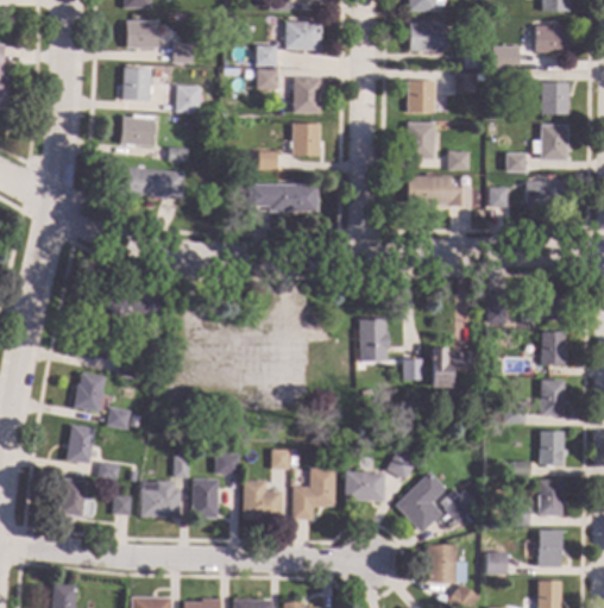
[(289,0),(289,11),(269,10),(269,0),(289,0)]
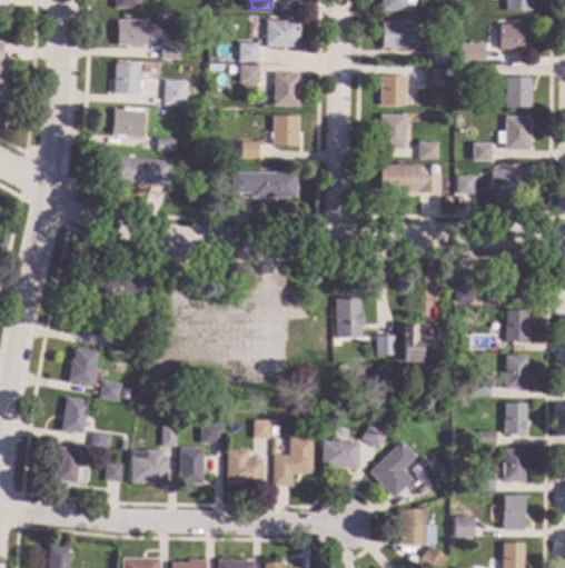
[(416,0),(416,5),(408,5),(408,10),(383,10),(383,0),(416,0)]
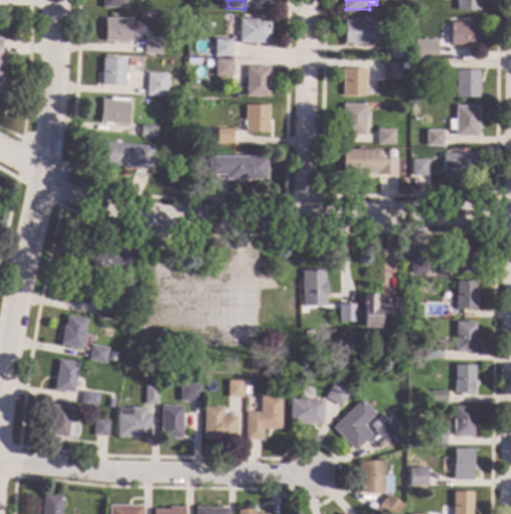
[(482,0),(482,9),(459,9),(459,0),(482,0)]
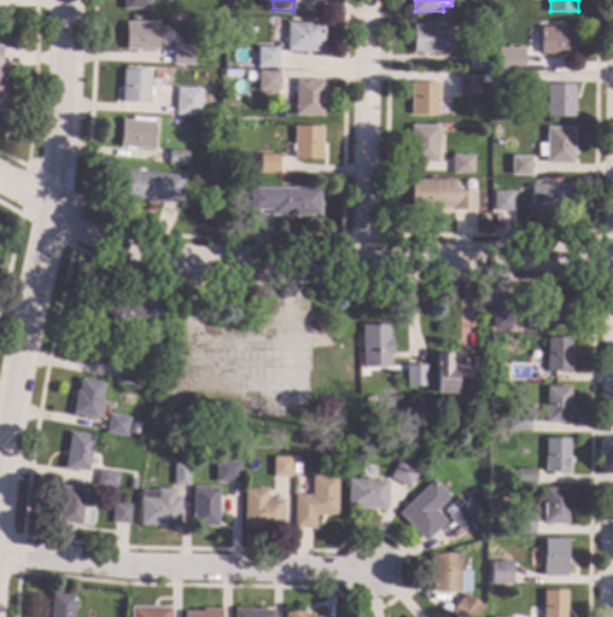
[(162,48),(129,48),(128,21),(162,21),(162,48)]
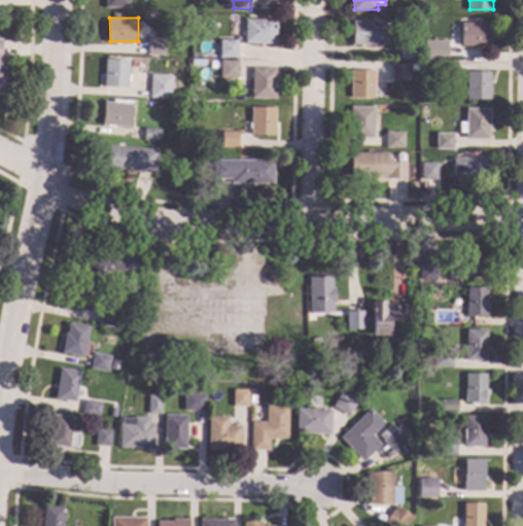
[(278,20),(278,43),(247,42),(248,19),(278,20)]
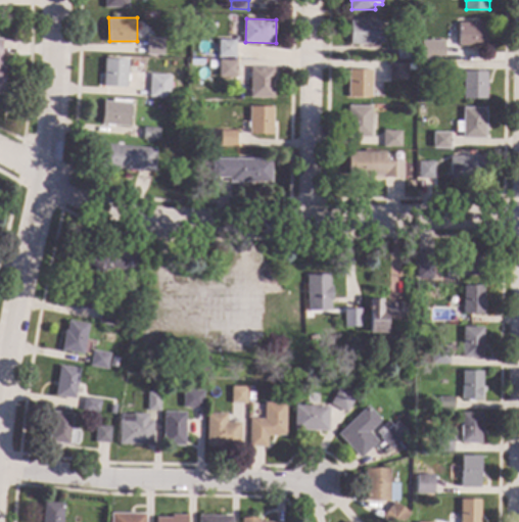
[(380,20),(380,32),(386,32),(385,42),(380,42),(380,44),(351,43),(352,19),(380,20)]
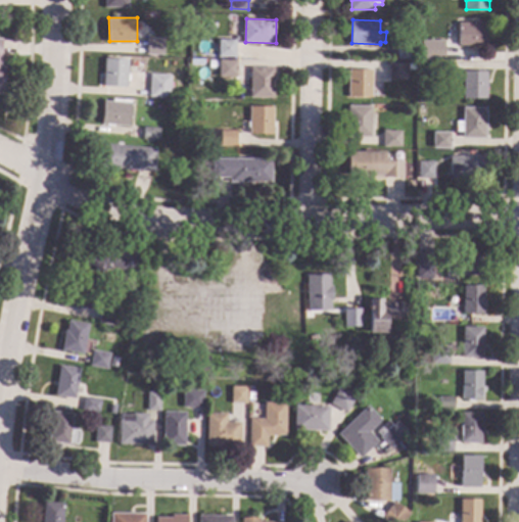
[(487,45),(460,45),(460,21),(487,21),(487,45)]
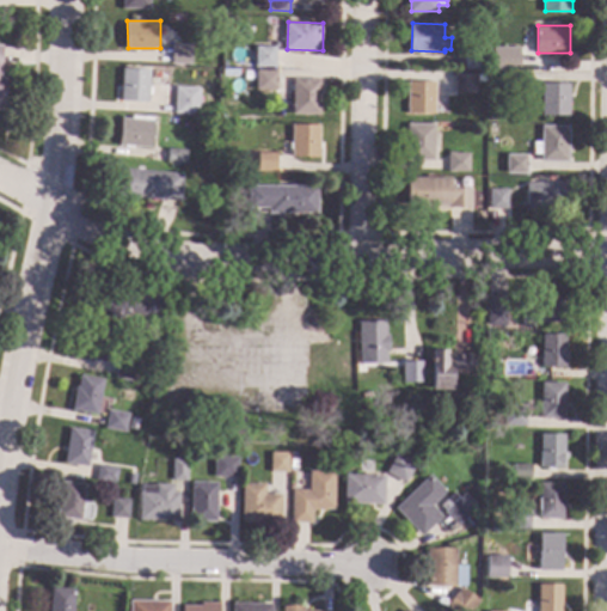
[(195,63),(175,63),(175,43),(195,43),(195,63)]
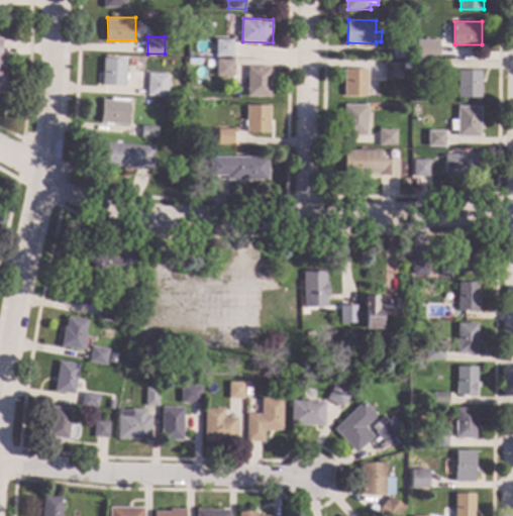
[(234,56),(217,56),(217,38),(234,38),(234,56)]
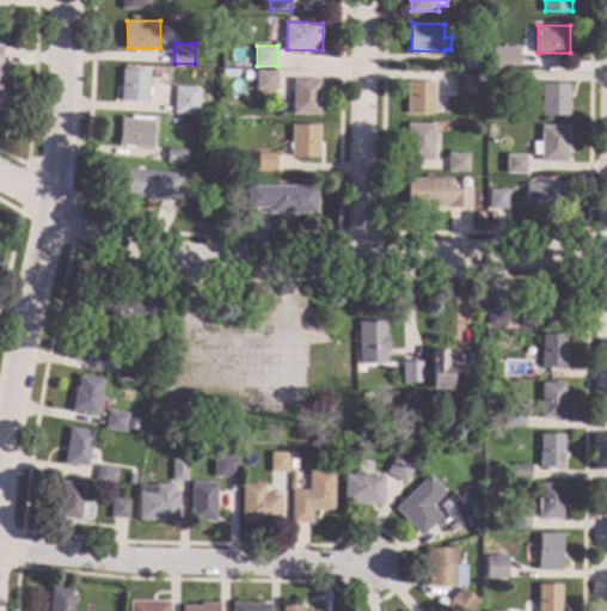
[(486,68),(466,68),(466,48),(486,48),(486,68)]
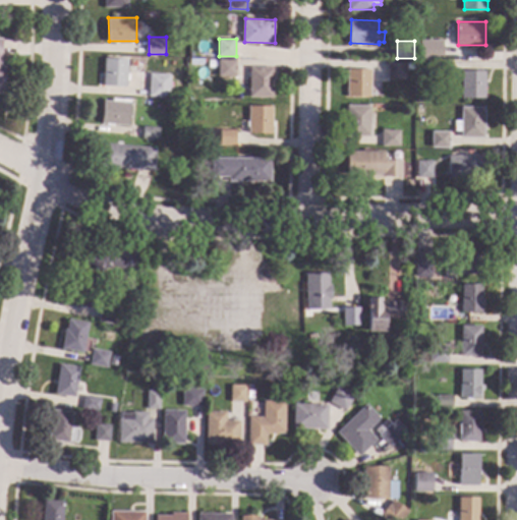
[(447,59),(429,58),(429,41),(447,42),(447,59)]
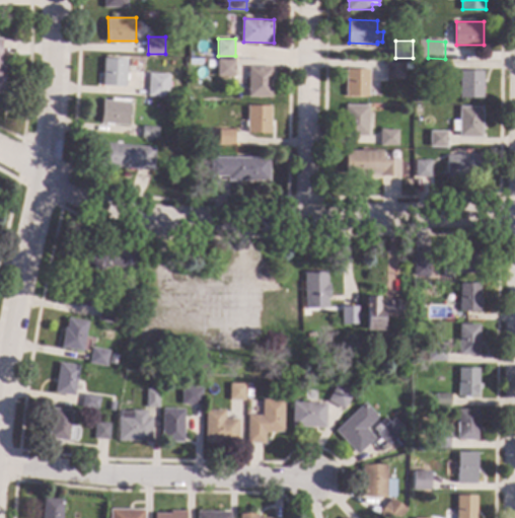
[(129,59),(129,72),(131,72),(131,79),(128,79),(128,85),(104,84),(104,83),(101,83),(102,72),(104,72),(105,57),(129,59)]
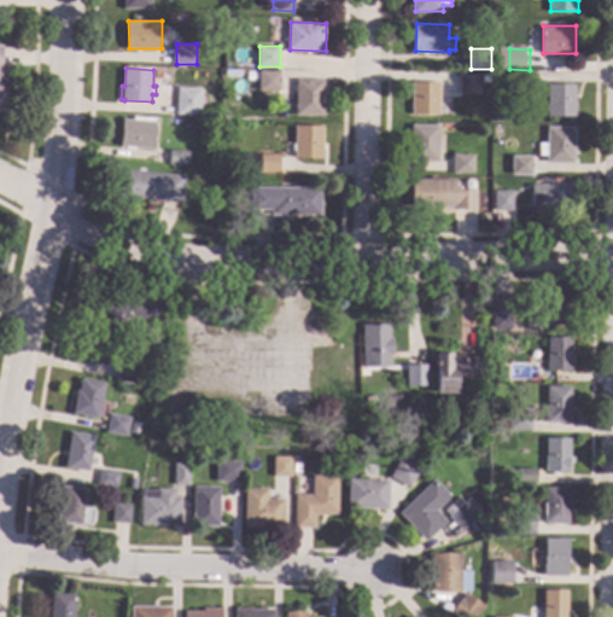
[(284,91),(261,92),(261,80),(257,80),(257,70),(282,70),(284,91)]
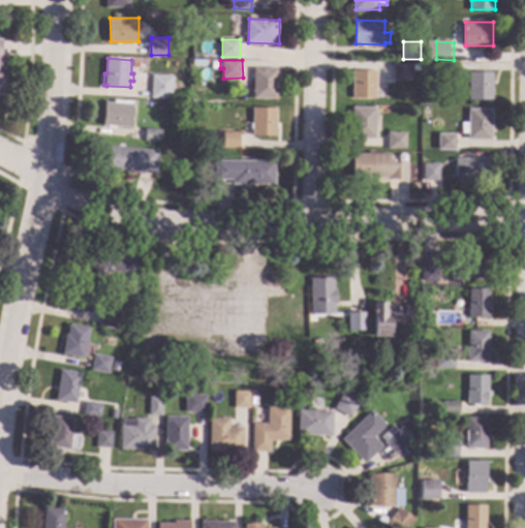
[(414,68),(414,69),(414,79),(396,79),(396,62),(414,63),(414,68)]
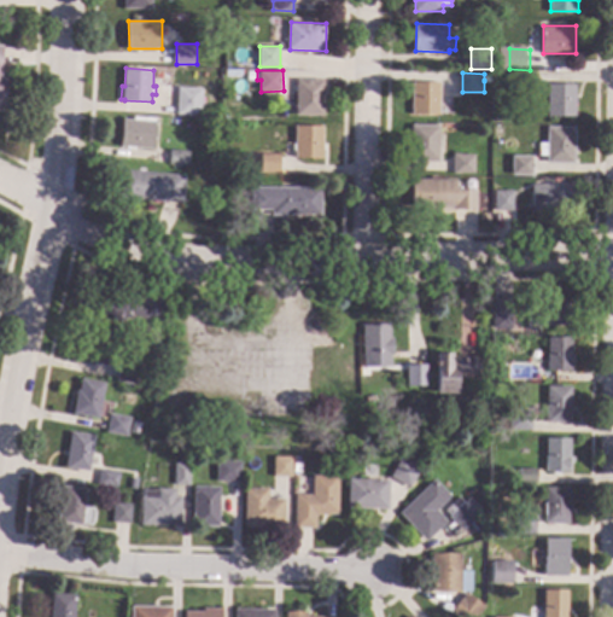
[(325,115),(297,115),(297,108),(290,108),(290,91),(297,91),(297,79),(325,79),(325,115)]
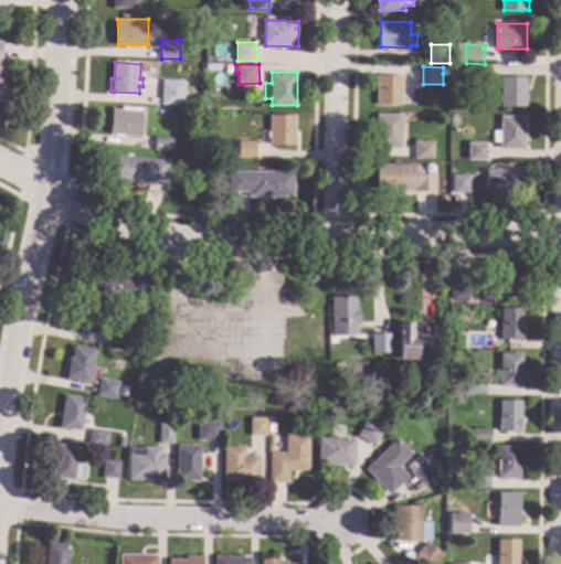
[(404,104),(379,104),(379,74),(404,74),(404,104)]
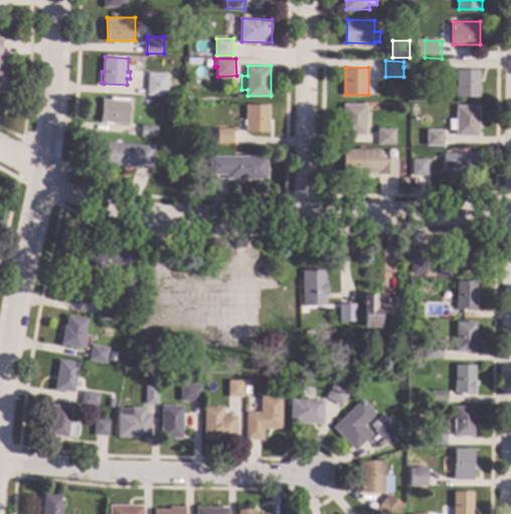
[(481,77),(483,77),(483,81),(481,81),(480,96),(458,96),(458,69),(481,69),(481,77)]
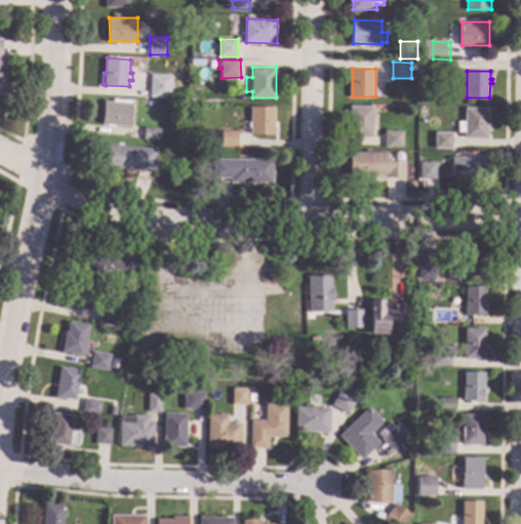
[(174,74),(172,97),(152,95),(153,72),(174,74)]
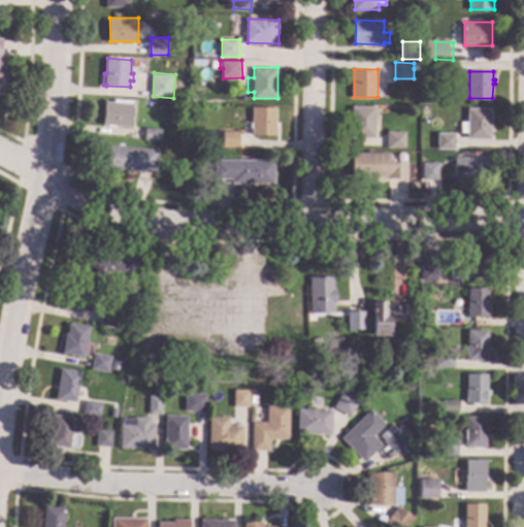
[(134,100),(133,127),(117,126),(117,127),(109,126),(109,124),(105,124),(106,101),(115,101),(115,99),(134,100)]
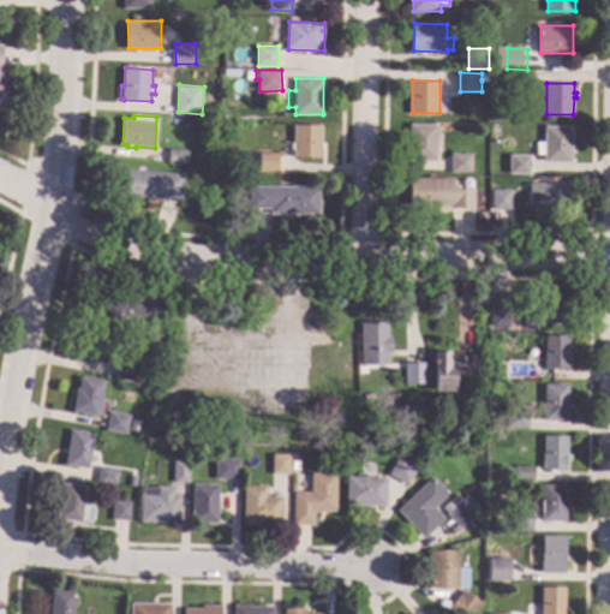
[(438,159),(411,159),(412,123),(437,124),(440,124),(438,159)]
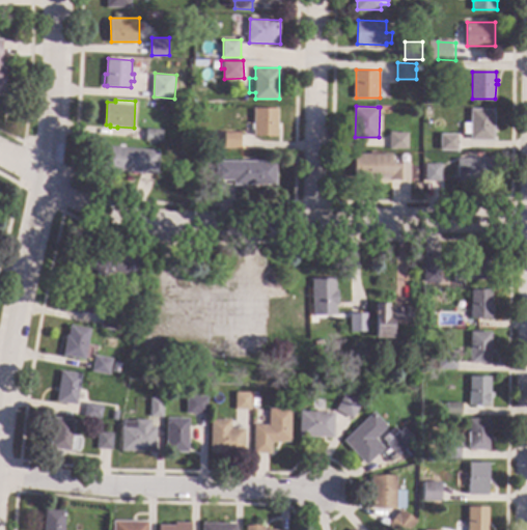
[(278,135),(255,135),(255,107),(279,108),(278,135)]
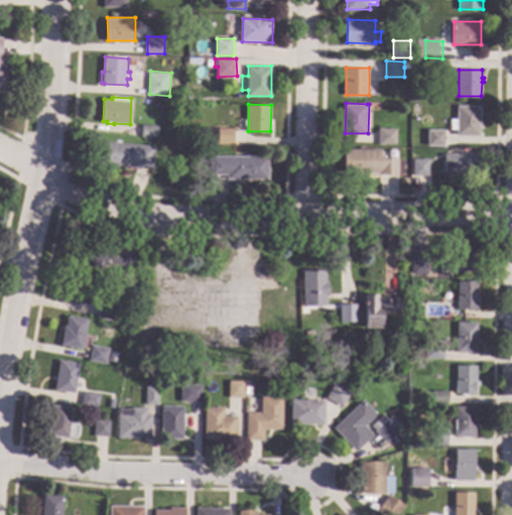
[(481,135),(458,135),(458,129),(452,129),(452,118),(458,118),(459,105),(482,105),(481,135)]
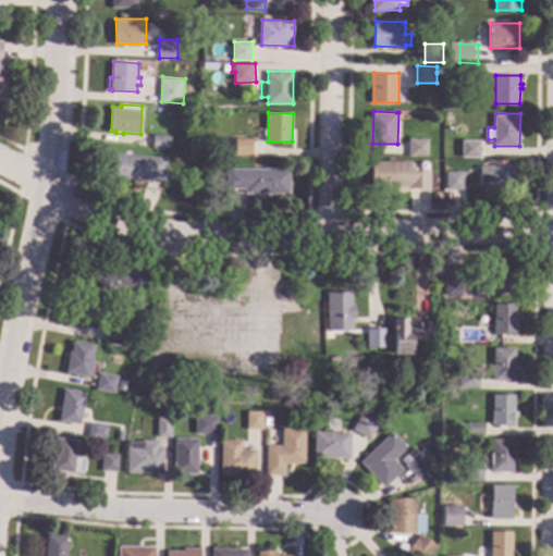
[(173,135),(172,148),(155,146),(155,134),(173,135)]
